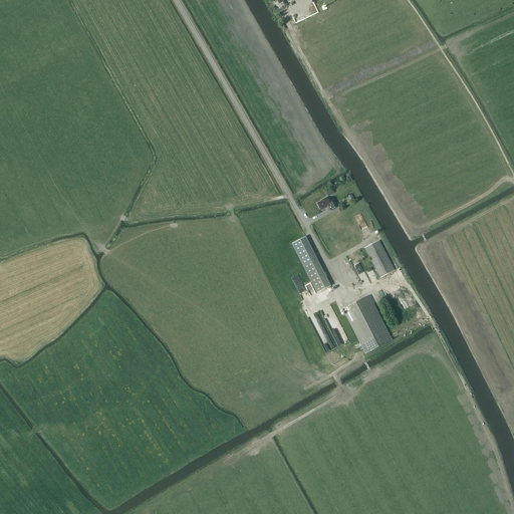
[(329,201),(327,198),(321,201),(322,201),(317,204),(321,210),(328,206),(331,211),(337,208),(332,199),(329,201)]
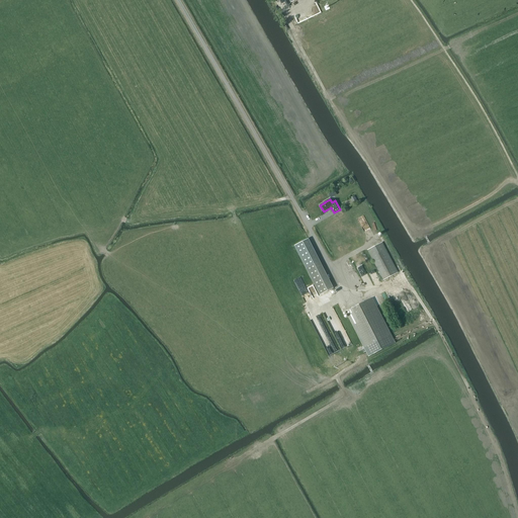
[(383,280),(398,272),(382,242),(367,250),(383,280)]
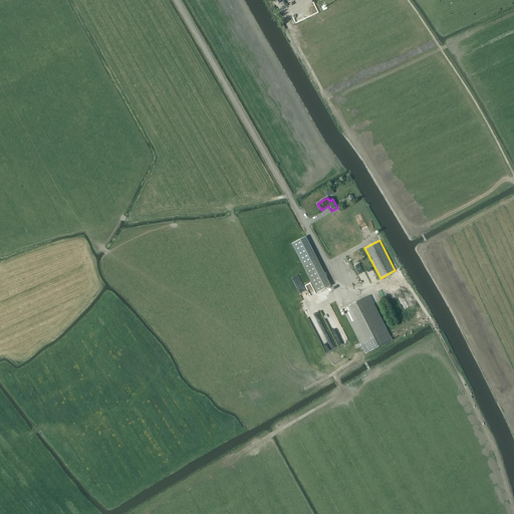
[(314,254),(300,261),(316,292),(330,285),(314,254)]
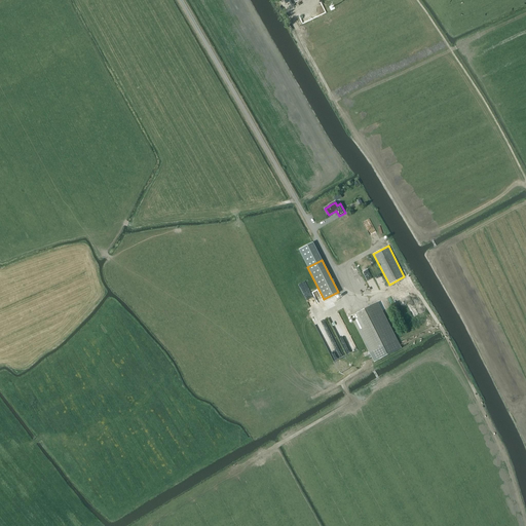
[(310,292),(305,282),(300,285),(304,295),(310,292)]
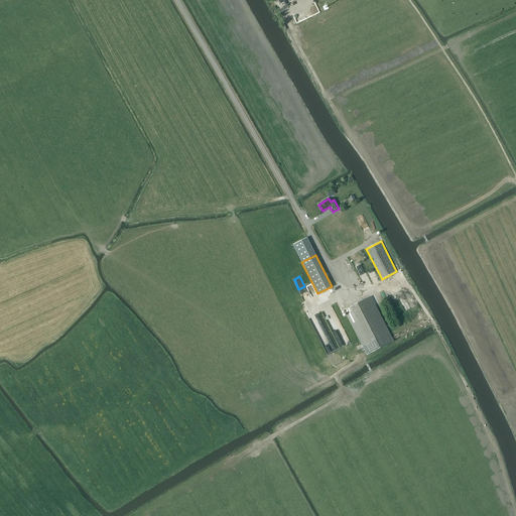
[(368,355),(393,342),(371,297),(345,310),(368,355)]
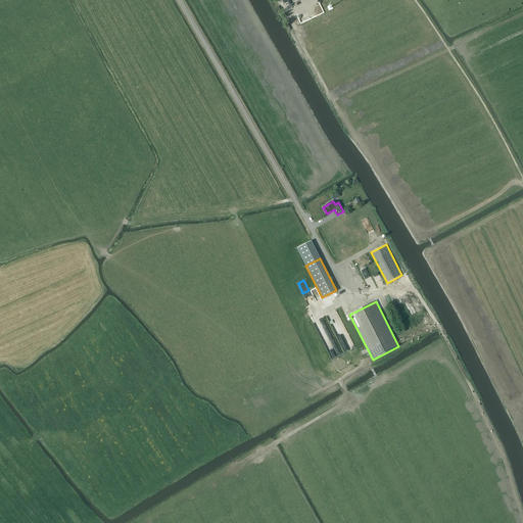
[(336,342),(326,348),(332,361),(343,354),(336,342)]
